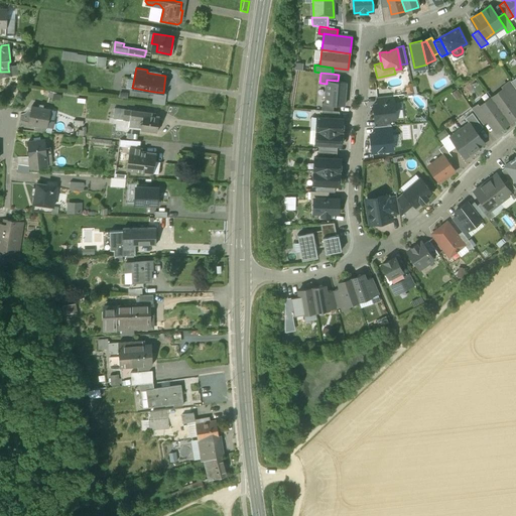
[(338,81),(327,80),(327,84),(325,103),(325,104),(334,104),(344,105),(346,82),(338,81)]
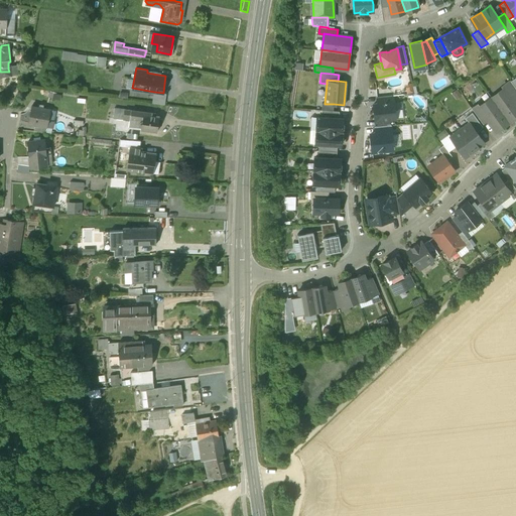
[(515,89),(510,81),(502,86),(504,88),(513,100),(515,98),(515,89)]
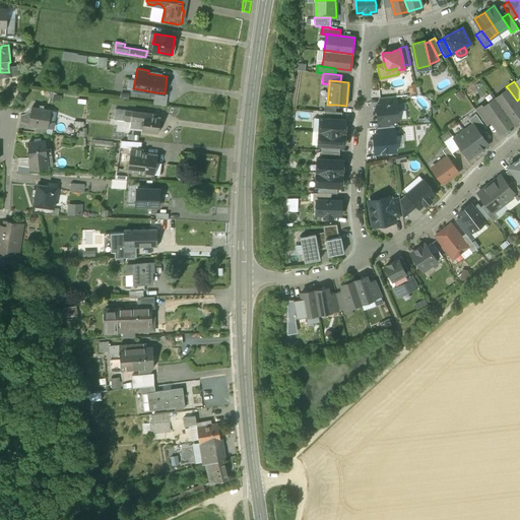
[(519,105),(517,101),(508,88),(495,98),(513,123),(519,117),(519,105)]
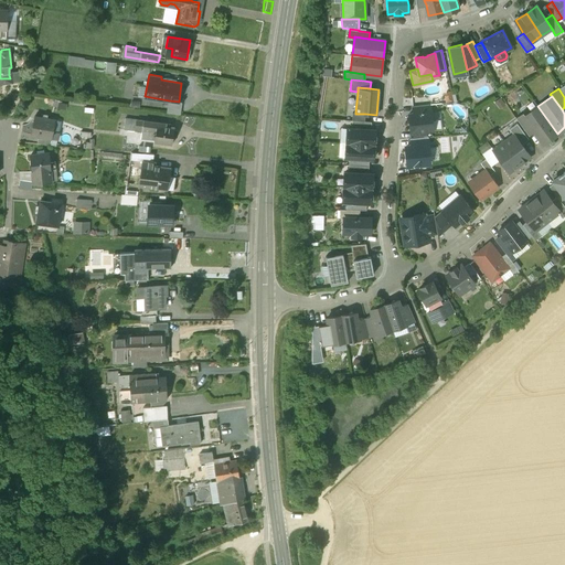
[(179,102),(169,100),(167,112),(180,113),(182,102),(179,102)]
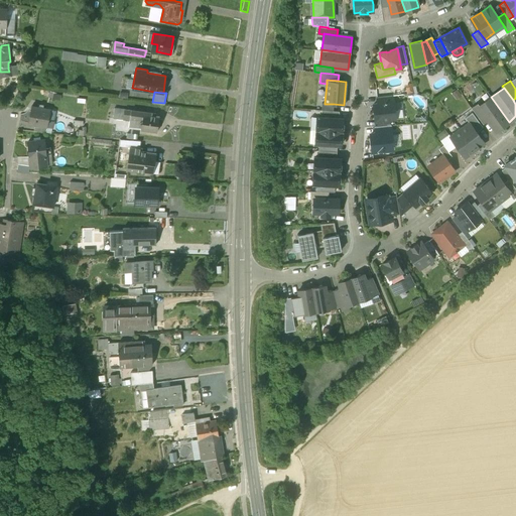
[(393,95),(377,97),(377,103),(377,104),(393,102),(393,95)]
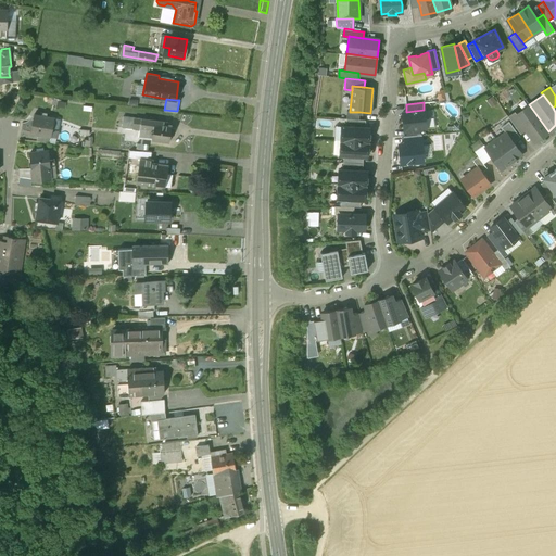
[(516,114),(515,115),(525,128),(534,141),(548,131),(529,104),(516,114)]
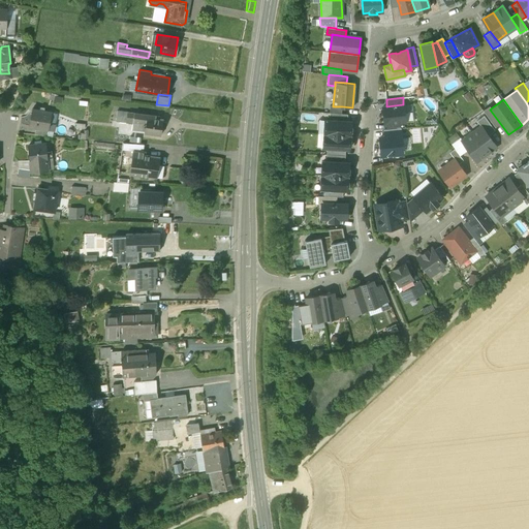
[(403,104),(386,106),(386,105),(382,106),(384,123),(386,123),(399,122),(405,121),(403,104)]
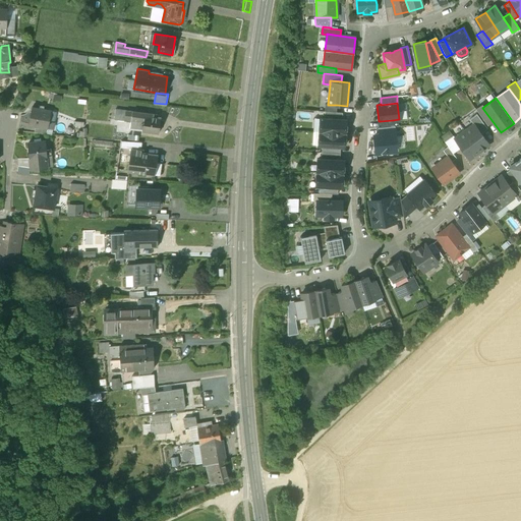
[(51,107),(32,104),(29,120),(36,122),(47,124),(53,125),(54,118),(49,117),(51,107)]
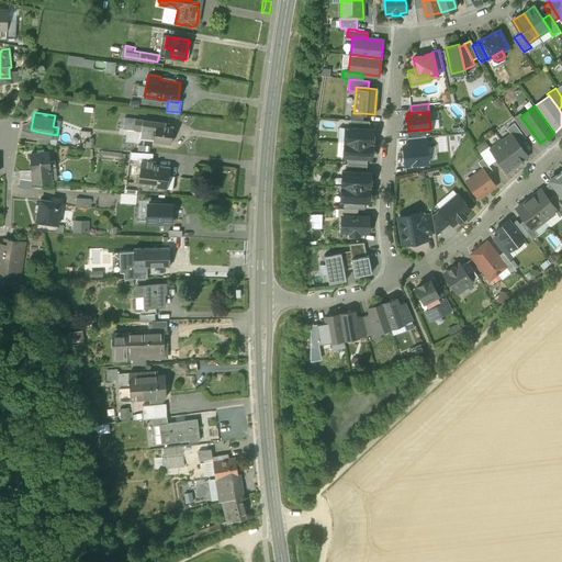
[(530,130),(520,116),(521,115),(519,113),(514,117),(525,134),(530,130)]
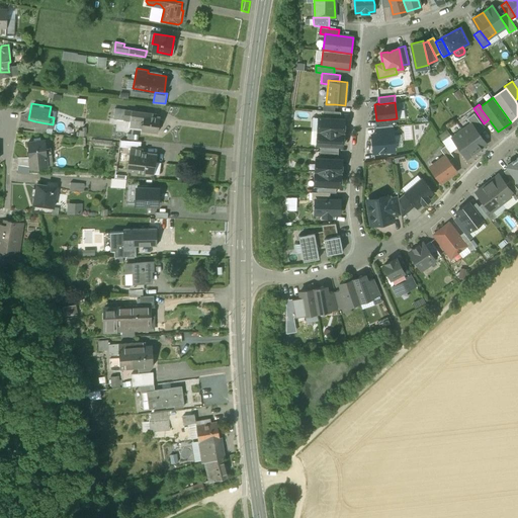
[(131,117),(132,109),(120,107),(119,111),(116,111),(115,117),(131,120),(132,118),(131,117)]
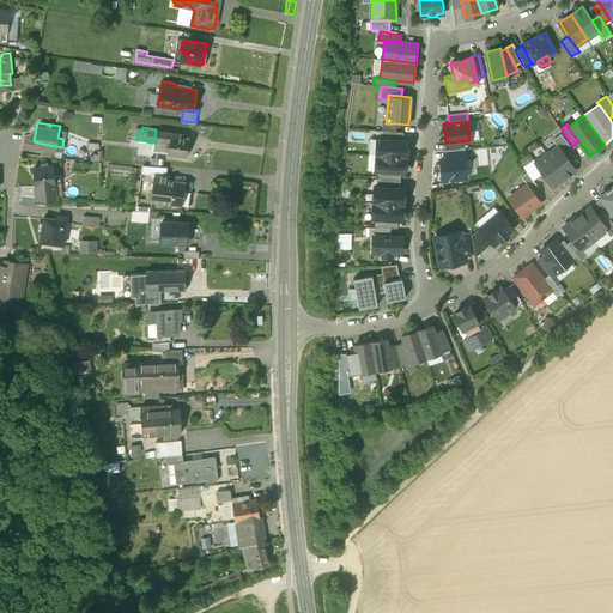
[(184,134),(156,129),(155,139),(156,140),(169,141),(168,150),(168,152),(186,156),(189,138),(184,137),(184,134)]
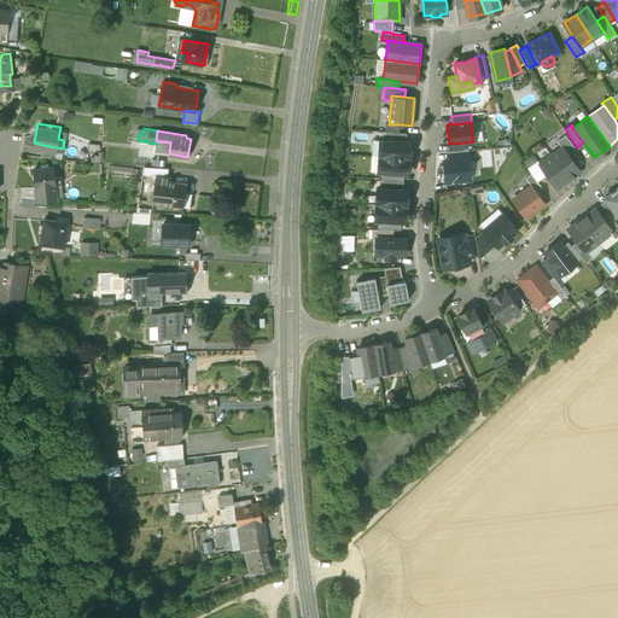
[(398,132),(385,130),(384,140),(406,141),(406,133),(398,132)]
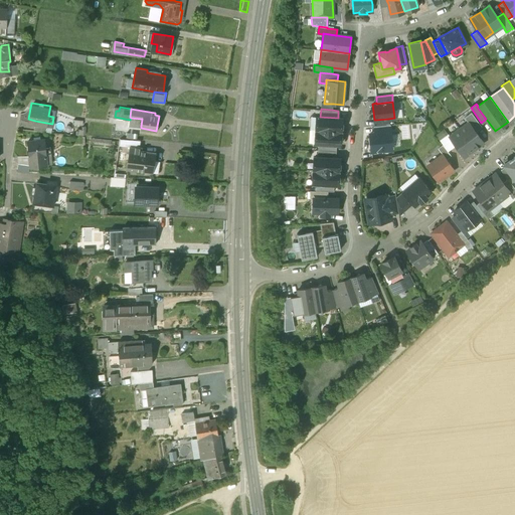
[(482,127),(471,112),(464,117),(468,123),(469,123),(475,131),(482,127)]
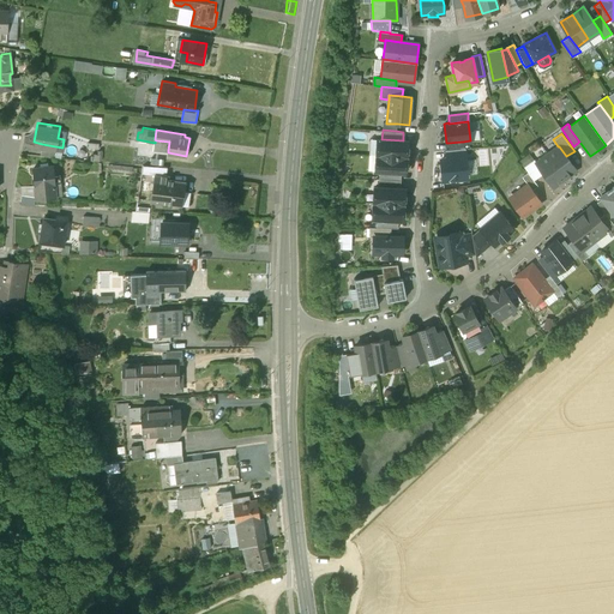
[(98,140),(88,139),(88,149),(91,150),(92,145),(98,145),(98,140)]
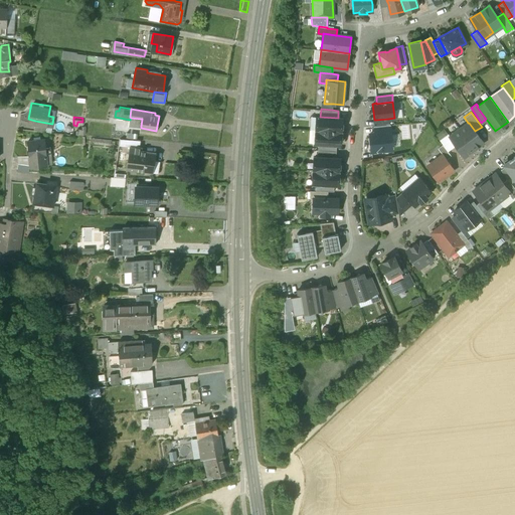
[(320,117),(316,117),(315,130),(341,131),(342,118),(338,118),(320,117)]
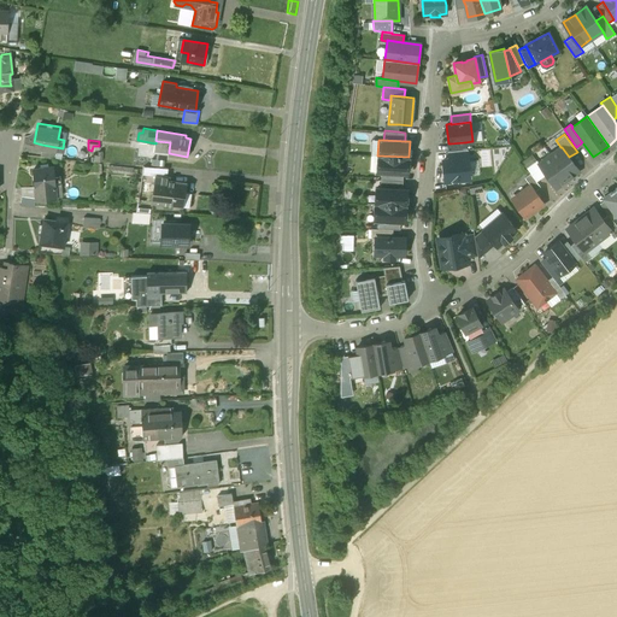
[(170,142),(157,141),(156,144),(156,148),(169,151),(170,142)]
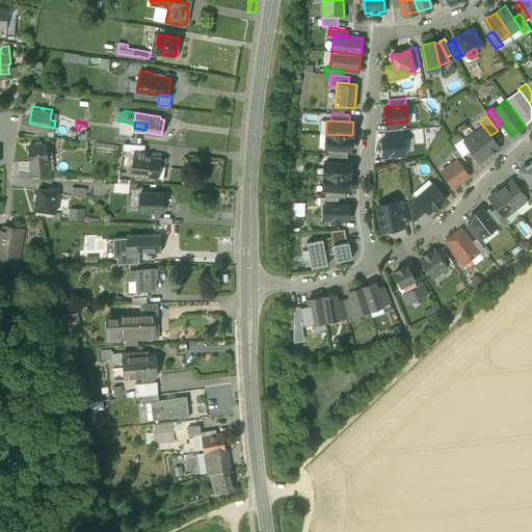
[(48,127),(36,125),(34,132),(47,133),(48,127)]
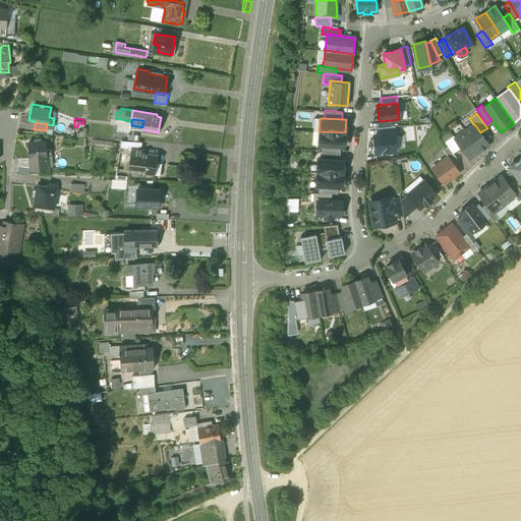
[(480,132),(474,124),(473,124),(464,130),(479,152),(488,143),(480,132)]
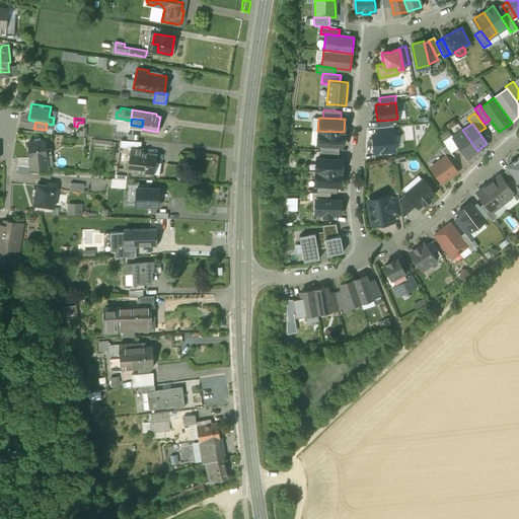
[(380,127),(376,127),(377,134),(393,132),(392,126),(391,126),(380,127)]
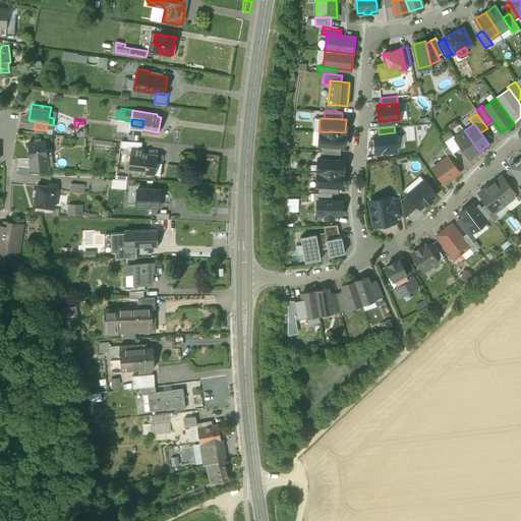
[(479,152),(464,130),(454,138),(460,148),(469,159),(479,152)]
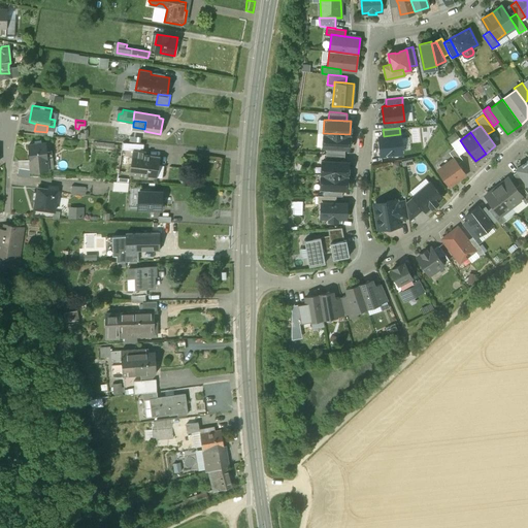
[(350,134),(323,133),(323,146),(344,147),(349,147),(350,134)]
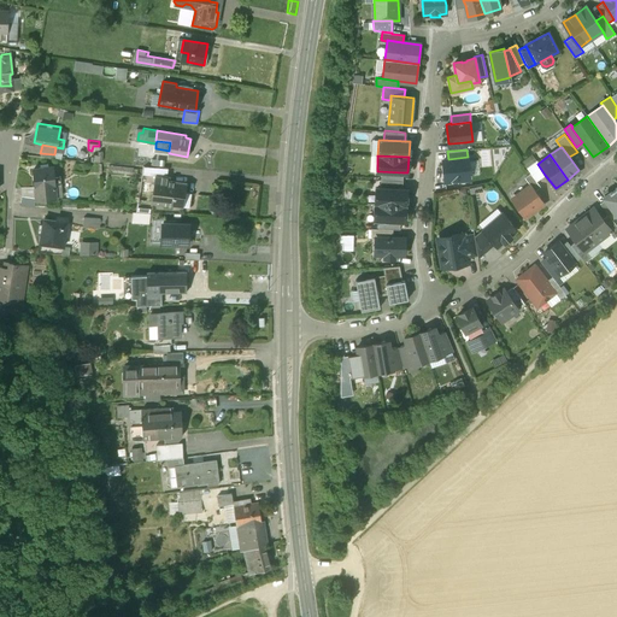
[(448,159),(442,160),(445,181),(470,178),(468,157),(448,159)]
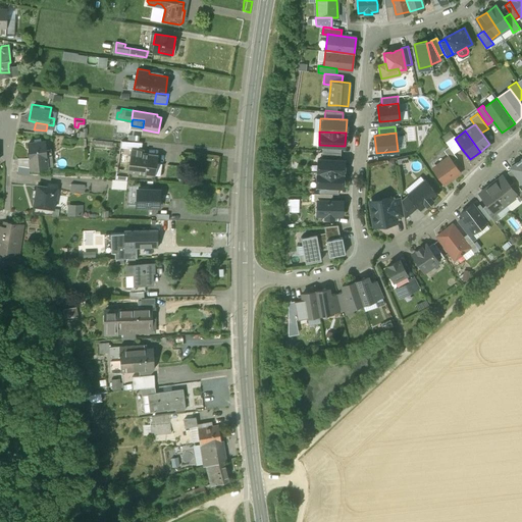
[(449,146),(454,153),(461,148),(455,139),(453,136),(445,141),(449,146)]
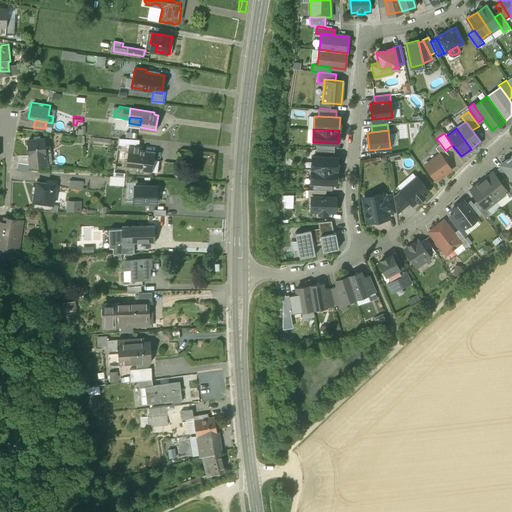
[(44,135),(27,136),(29,152),(45,151),(44,135)]
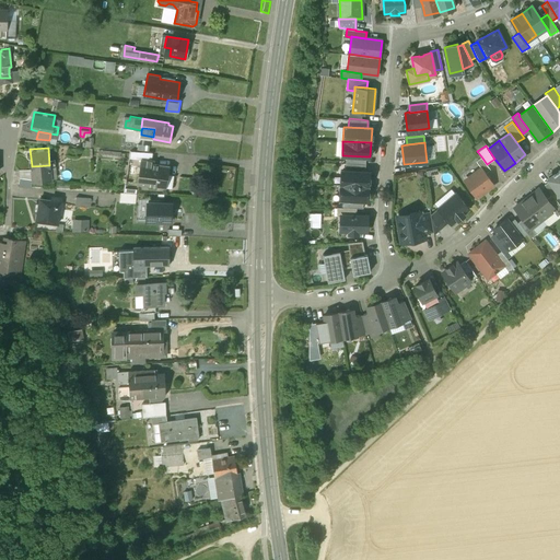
[(129,149),(128,156),(140,158),(155,160),(156,152),(129,149)]
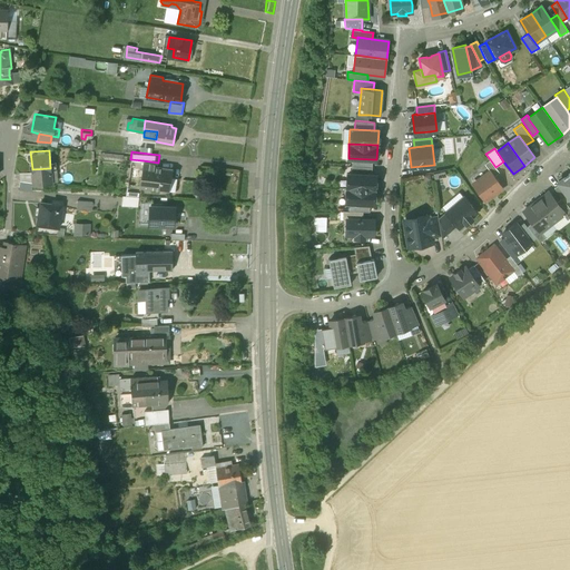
[(127,184),(139,186),(143,160),(130,159),(127,184)]
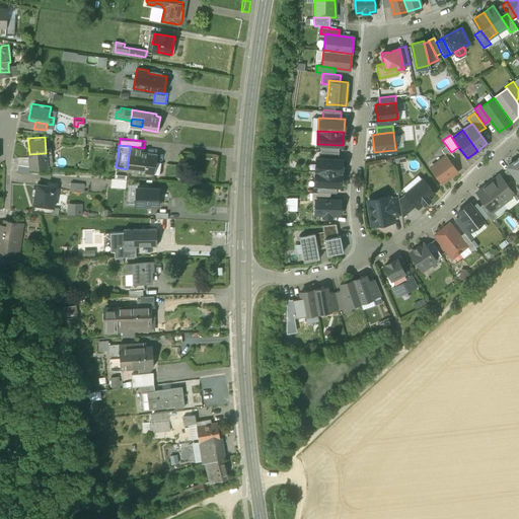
[(451,152),(446,145),(441,149),(446,155),(449,160),(454,157),(451,152)]
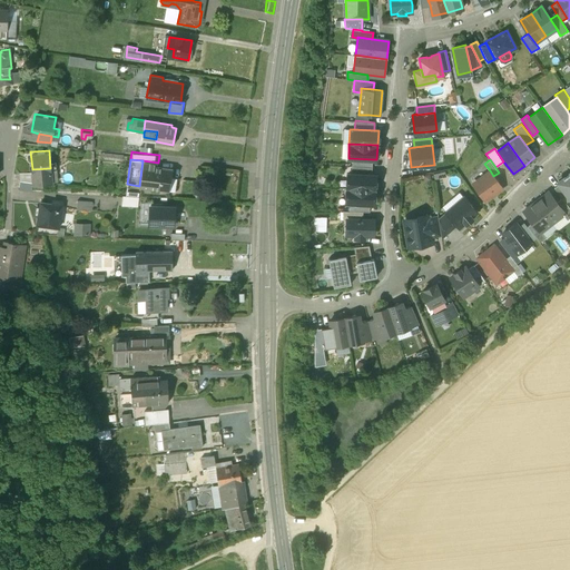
[(158,163),(143,160),(139,186),(169,190),(172,177),(173,169),(157,166),(158,163)]
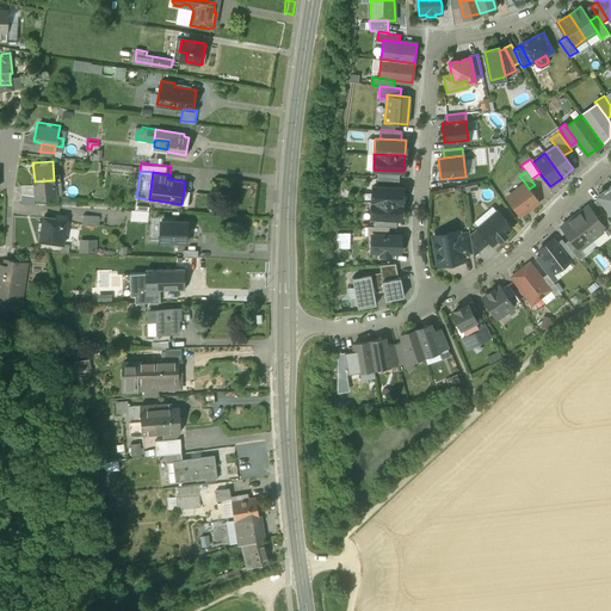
[(54,180),(35,181),(35,183),(36,195),(37,195),(55,192),(54,180)]
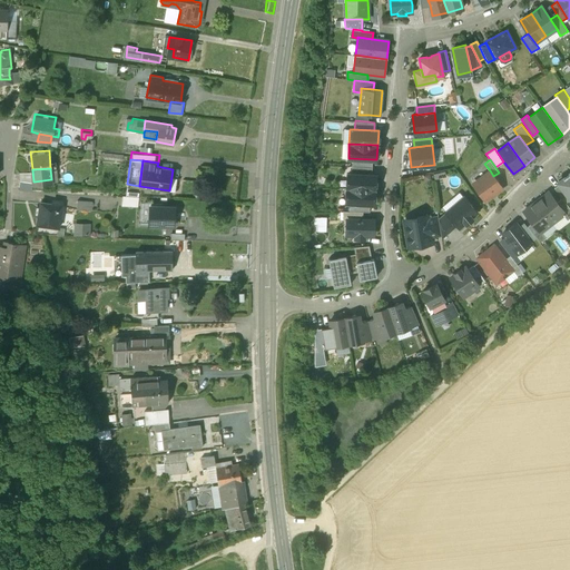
[(36,187),(35,182),(33,182),(32,170),(20,172),(21,186),(31,187),(36,187)]
